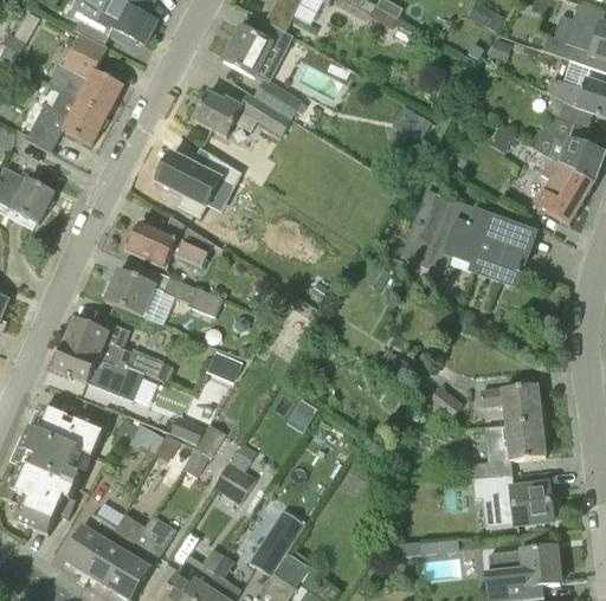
[(91,0),(81,19),(110,33),(127,41),(129,36),(144,45),(159,19),(147,13),(153,0),(91,0)]
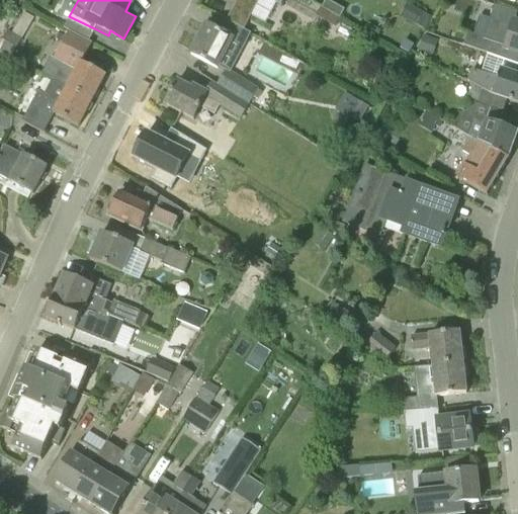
[(238,0),(229,18),(233,21),(246,28),(259,0),(275,0),(282,3),(283,0),(238,0)]
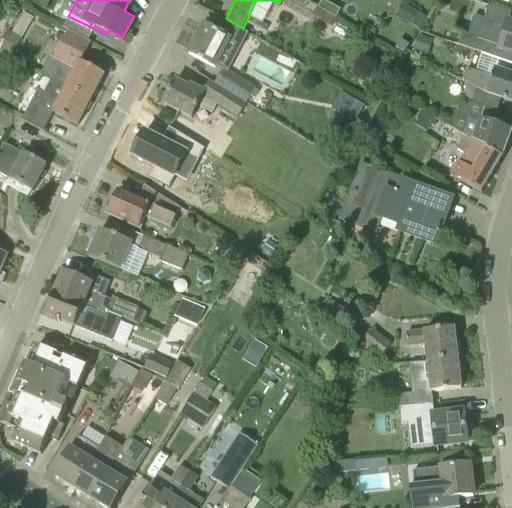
[(511,9),(488,2),(484,15),(472,11),(466,30),(462,29),(458,42),(479,49),(499,57),(503,48),(511,50),(511,9)]
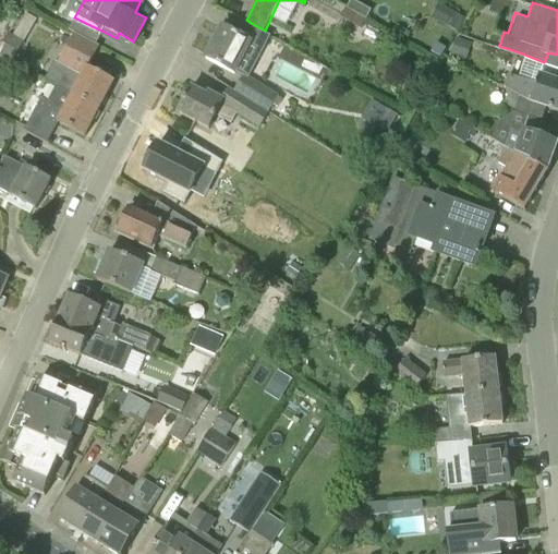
[(362,26),(367,16),(344,4),(339,13),(362,26)]
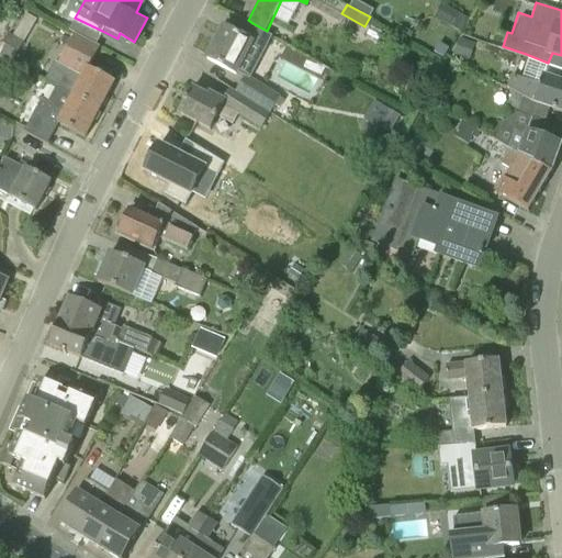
[(75,18),(70,26),(72,29),(96,41),(102,31),(75,18)]
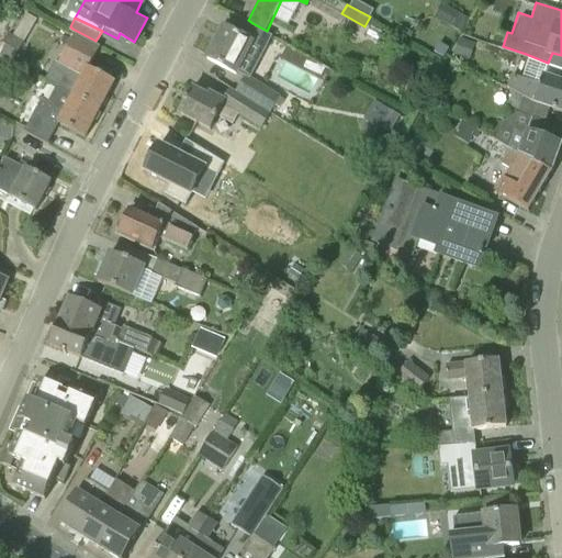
[(247,35),(237,30),(225,24),(210,56),(238,70),(254,42),(261,46),(269,32),(267,31),(253,23),(247,35)]
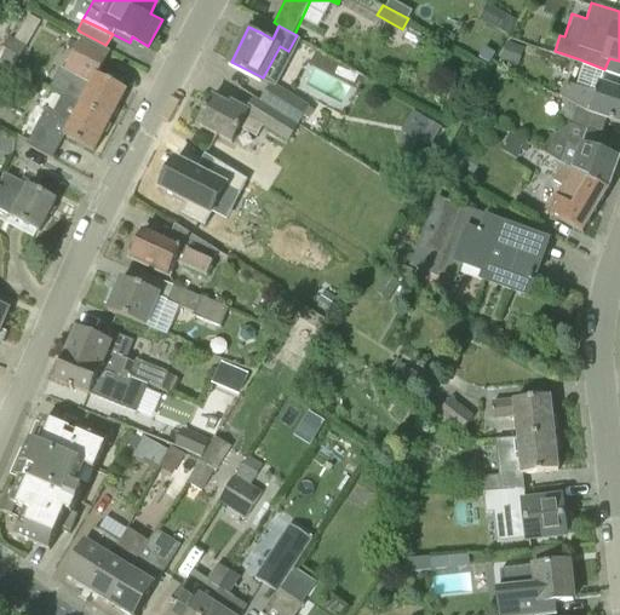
[(114,114),(118,107),(116,105),(126,87),(97,72),(110,47),(105,45),(80,32),(62,65),(76,74),(65,93),(110,118),(113,113),(114,114)]
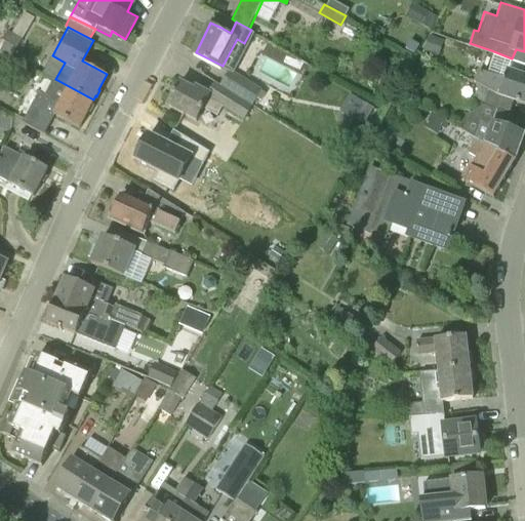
[(0,47),(10,53),(21,35),(9,29),(0,44),(0,47)]
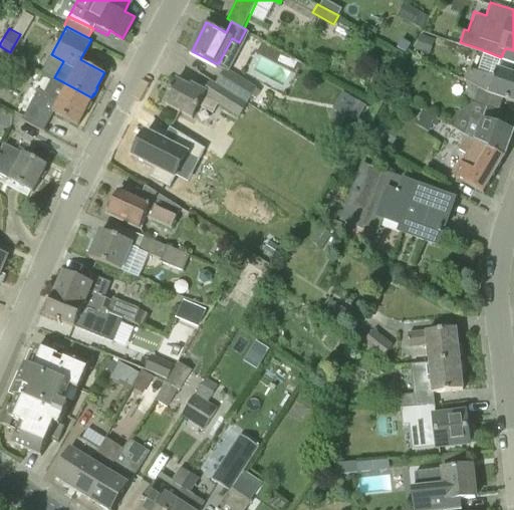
[(0,60),(4,63),(9,53),(0,48),(0,60)]
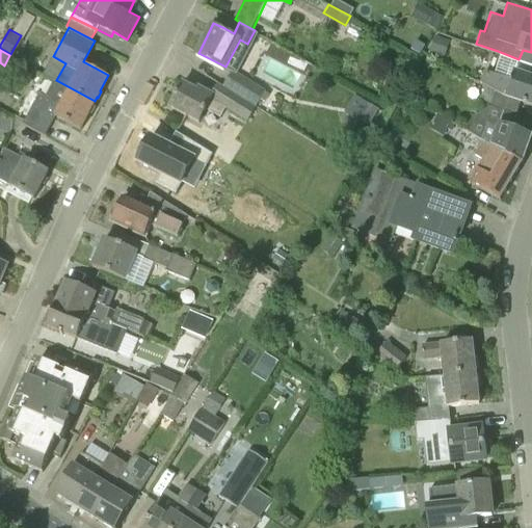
[(531,75),(528,74),(531,64),(531,63),(519,59),(498,51),(491,71),(484,69),(480,80),(487,84),(506,95),(520,100),(531,103),(531,75)]
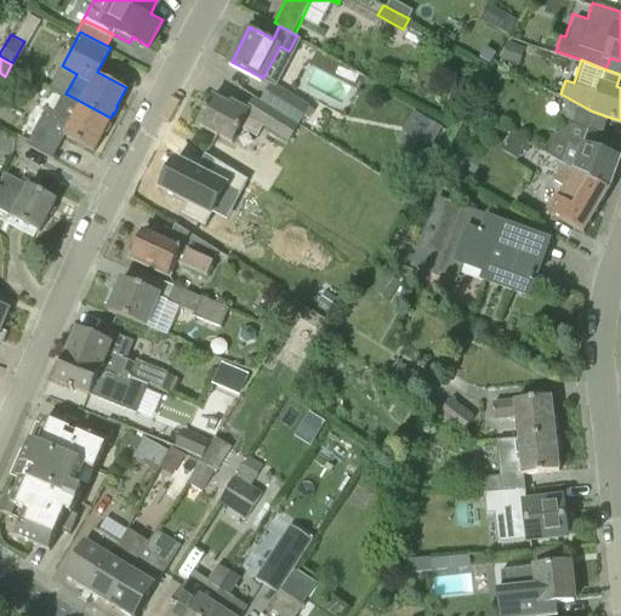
[(298,123),(311,103),(272,80),(260,97),(298,123)]
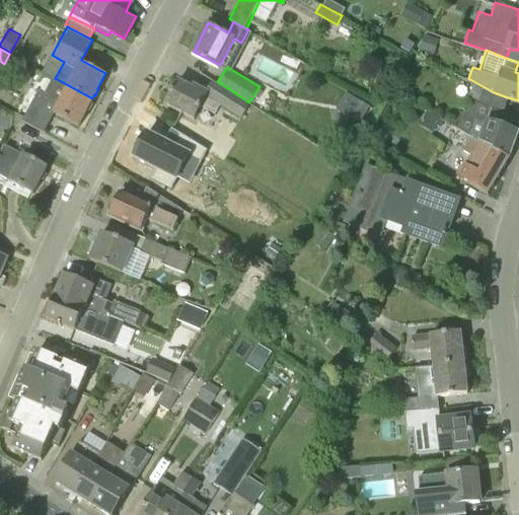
[(92,98),(55,78),(53,77),(45,92),(39,88),(22,119),(44,130),(55,109),(78,124),(87,107),(88,108),(91,102),(90,102),(92,98)]
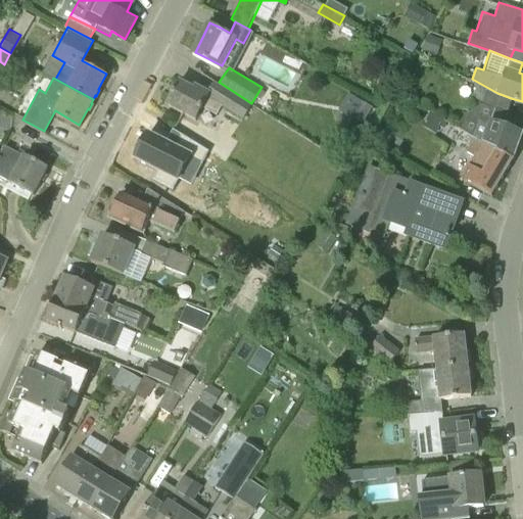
[(193,86),(179,79),(167,103),(196,119),(203,107),(203,106),(217,112),(222,104),(243,118),(244,116),(246,116),(253,105),(215,80),(208,90),(195,83),(193,86)]
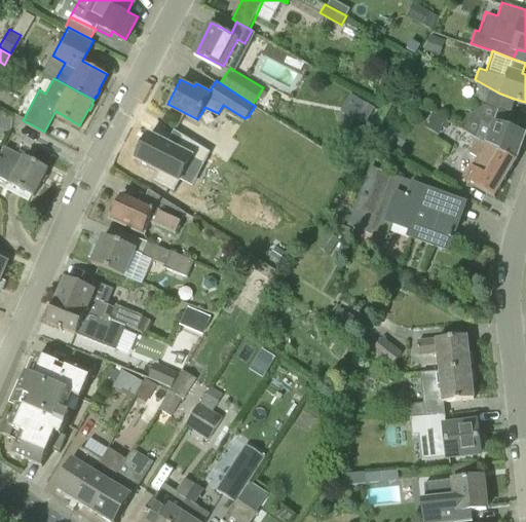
[(510,112),(514,99),(500,94),(482,83),(473,100),(483,104),(466,113),(460,125),(515,159),(525,132),(504,124),(509,112),(510,112)]
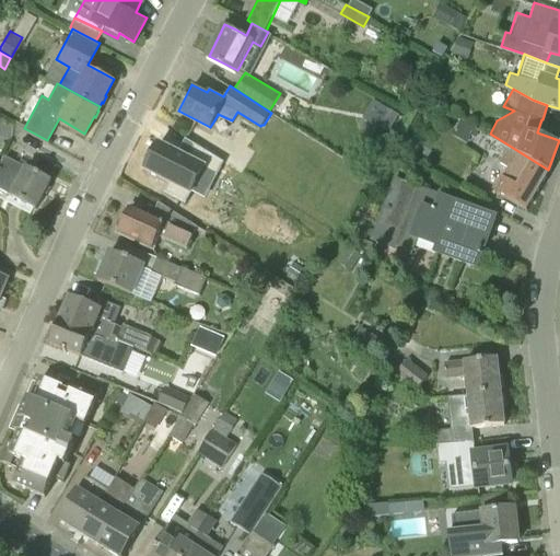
[(388,128),(398,111),(389,105),(380,123),(388,128)]
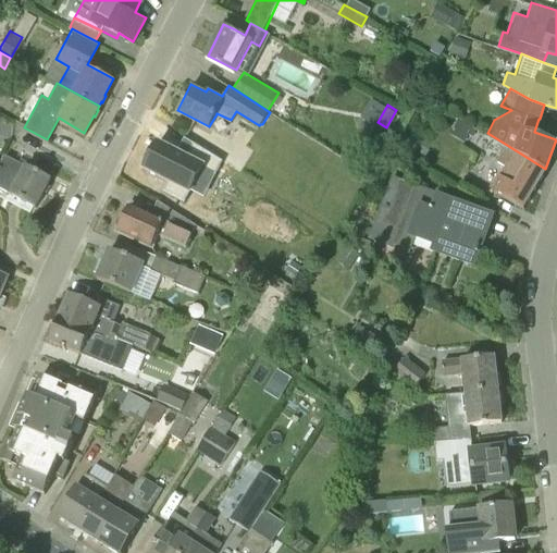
[(522,207),(545,169),(487,133),(481,146),(504,159),(502,161),(505,162),(497,173),(490,186),(522,207)]
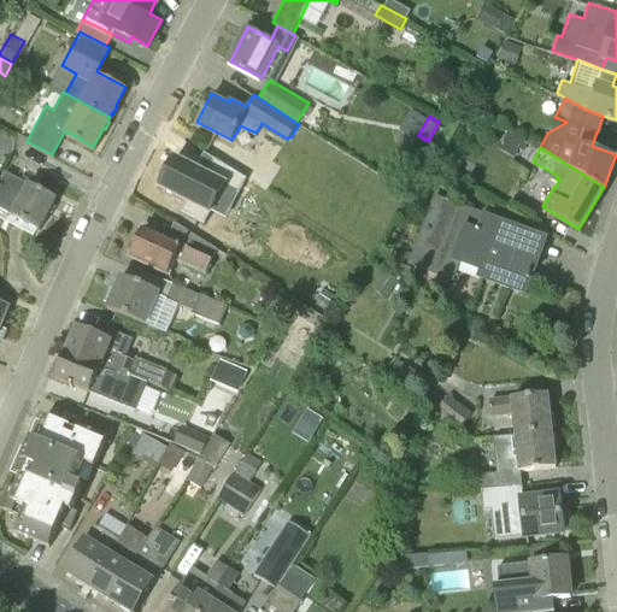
[(157,154),(142,182),(174,195),(168,201),(188,211),(200,175),(217,180),(225,159),(195,151),(188,168),(157,154)]
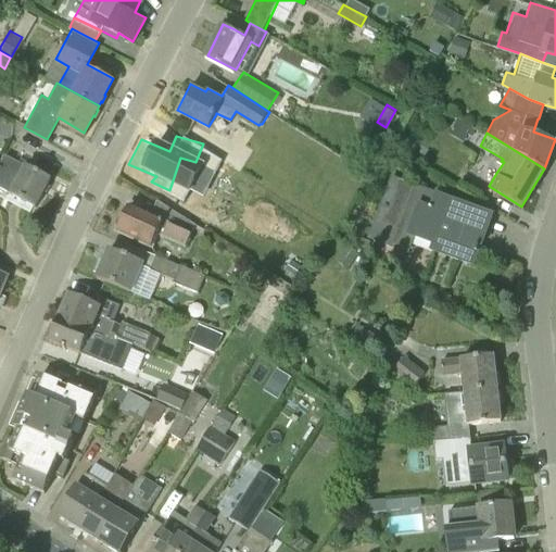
[(50,176),(4,153),(0,162),(0,187),(35,204),(50,176)]
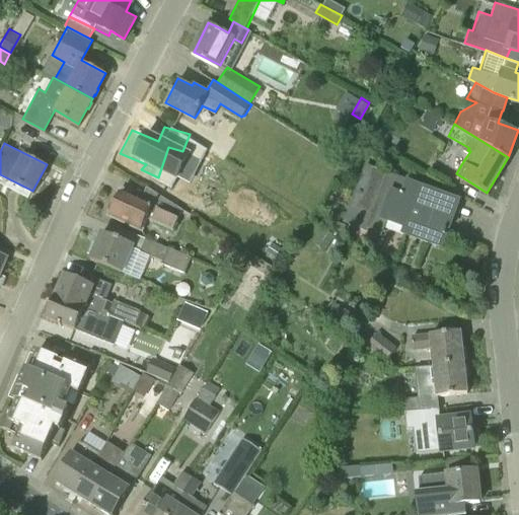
[(401,191),(386,185),(390,171),(365,161),(343,221),(381,235),(386,220),(402,226),(401,231),(439,244),(443,232),(445,233),(447,228),(445,227),(455,198),(405,178),(401,191)]
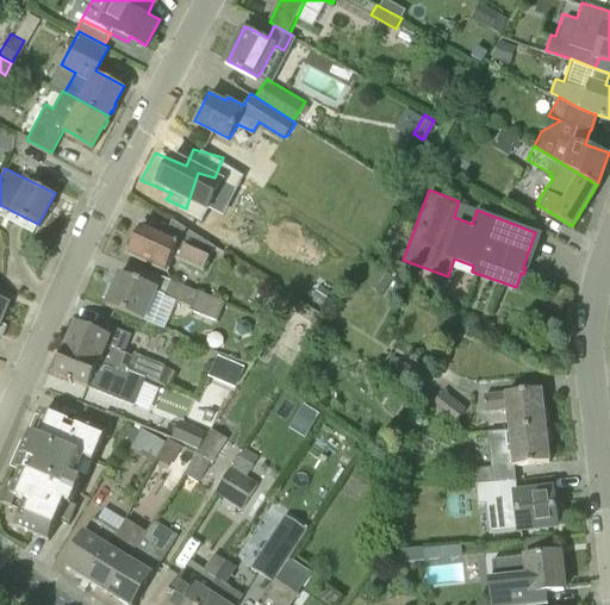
[(203,270),(215,244),(192,230),(173,218),(166,235),(138,223),(134,234),(129,235),(125,238),(125,243),(128,247),(126,249),(169,269),(169,267),(168,267),(172,261),(176,262),(178,259),(203,270)]
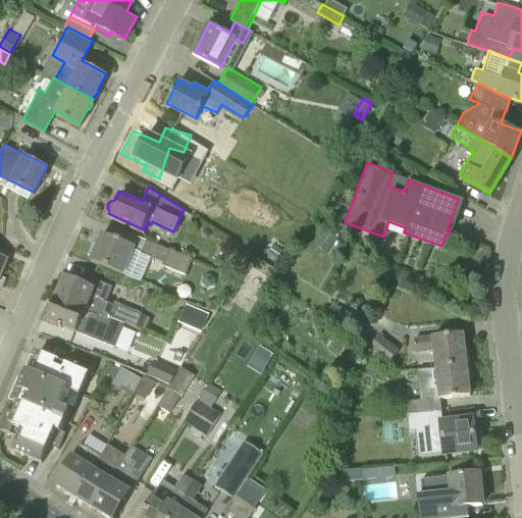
[(326,250),(335,236),(323,227),(314,242),(326,250)]
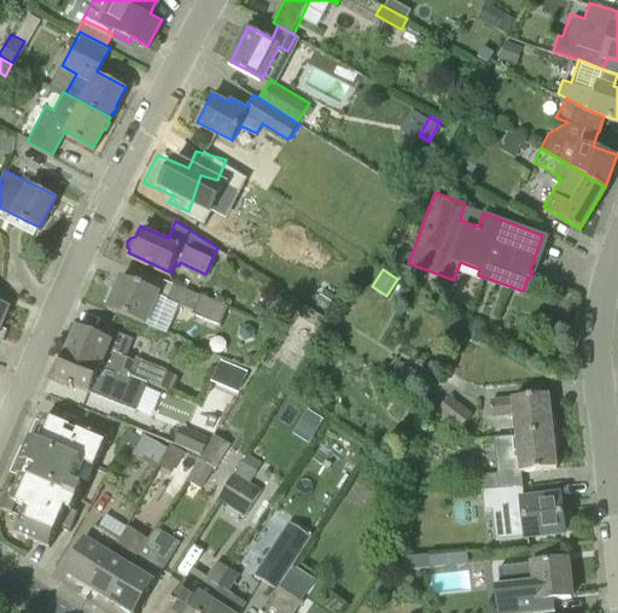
[(147,322),(161,290),(123,273),(109,307),(147,322)]
